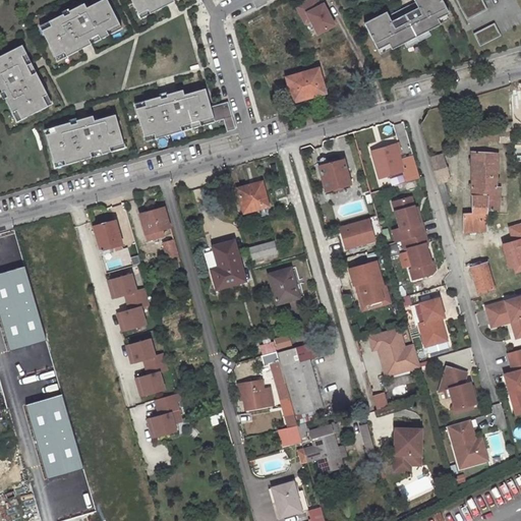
[(83,5),(68,12),(70,14),(63,18),(62,16),(48,22),(50,27),(41,33),(54,58),(63,53),(66,57),(90,45),(88,41),(97,36),(100,41),(108,36),(105,32),(118,24),(105,0),(103,0),(85,9),(83,5)]
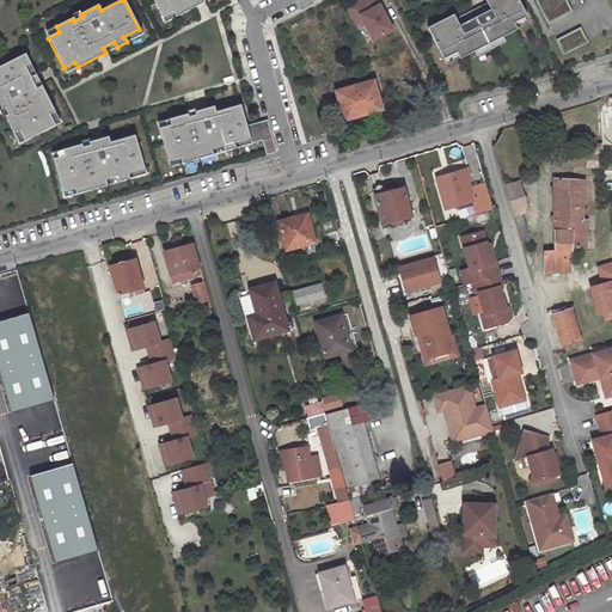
[(152,0),(161,18),(172,12),(175,17),(189,11),(203,2),(202,0),(152,0)]
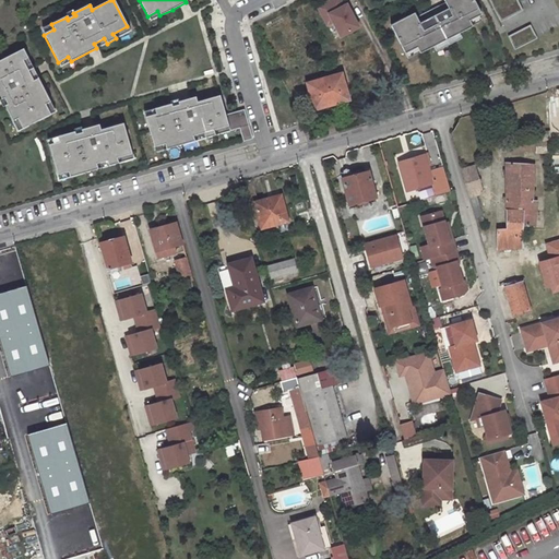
[(334,22),(342,36),(359,27),(348,4),(344,6),(341,0),(332,0),(319,7),(324,16),(330,14),(334,22)]
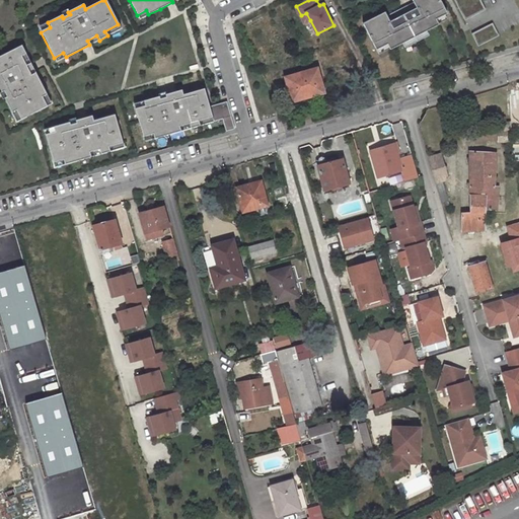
[(387,14),(366,26),(379,52),(390,47),(393,52),(442,26),(439,21),(450,15),(442,0),(415,0),(414,1),(417,5),(389,18),(387,14)]
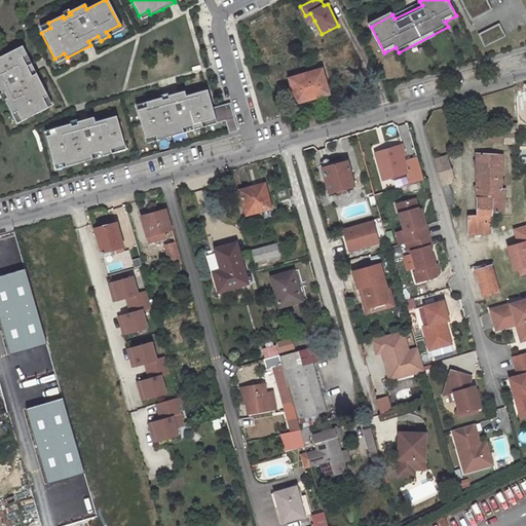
[(487,0),(460,0),(472,20),(492,8),(487,0)]
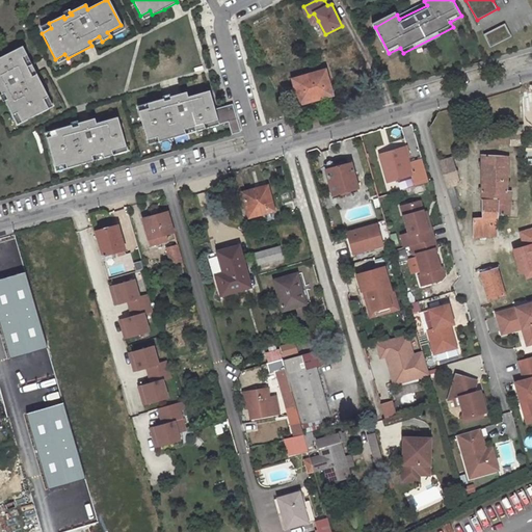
[(150,10),(140,16),(142,20),(152,15),(150,10)]
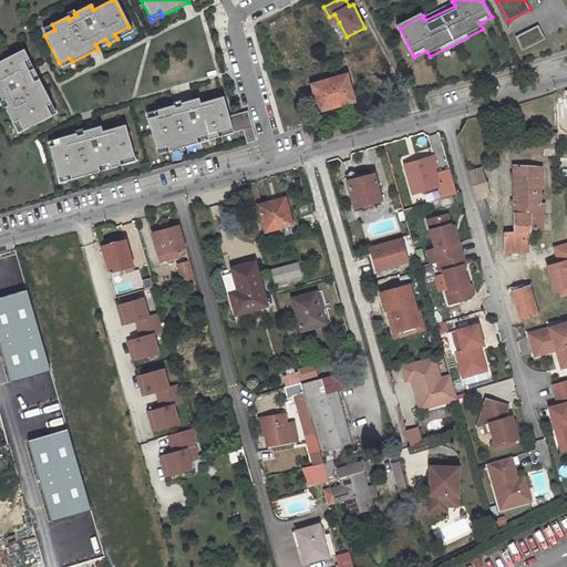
[(332,26),(339,22),(334,14),(329,17),(332,26)]
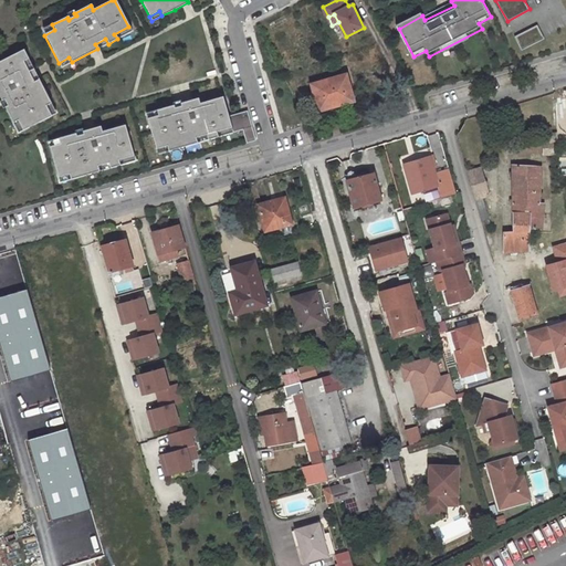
[(42,30),(44,35),(54,30),(52,24),(42,30)]
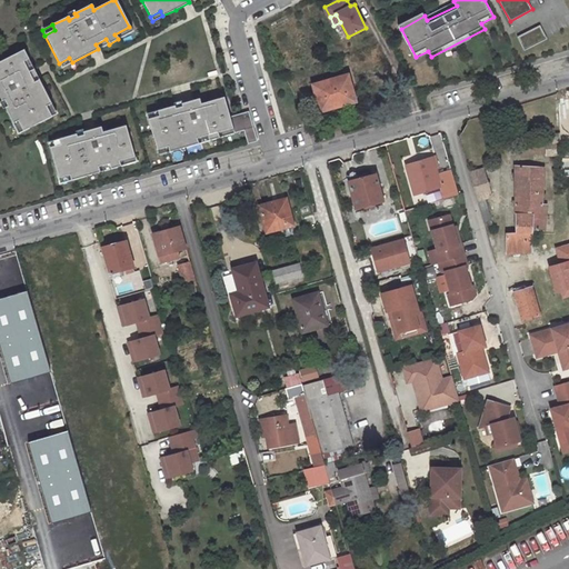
[(540,25),(518,37),(525,50),(547,39),(540,25)]
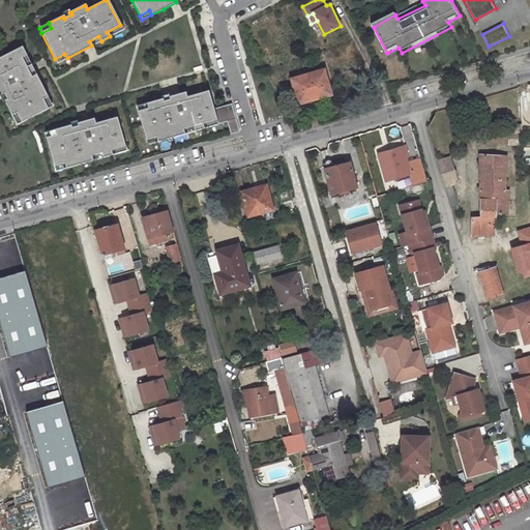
[(107,32),(110,36),(122,30),(120,25),(107,32)]
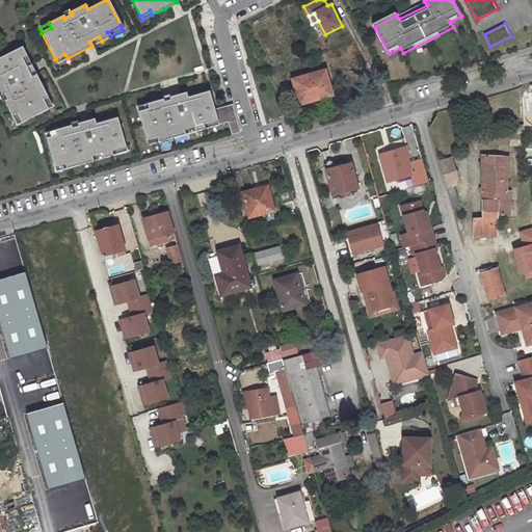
[(89,42),(91,46),(102,42),(99,36),(89,42)]
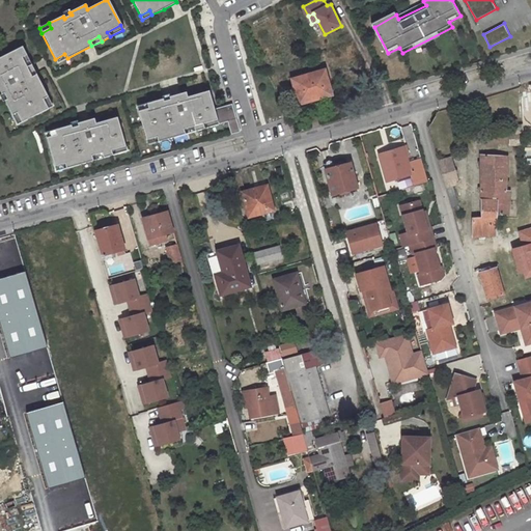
[(21,47),(0,57),(0,92),(1,94),(3,93),(7,101),(4,102),(11,115),(17,113),(22,122),(48,109),(43,100),(47,98),(35,75),(31,77),(21,58),(26,56),(21,47)]
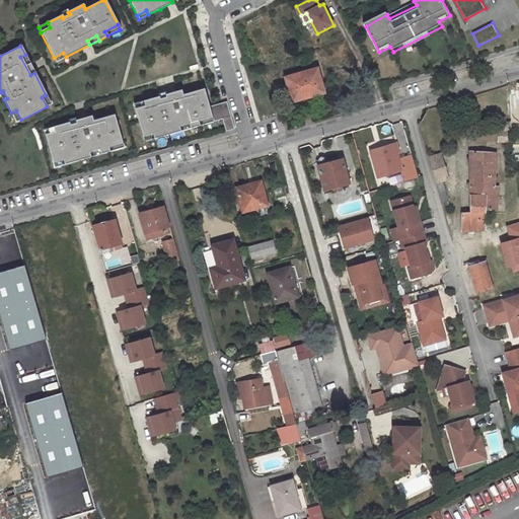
[(63,53),(54,58),(56,62),(66,57),(63,53)]
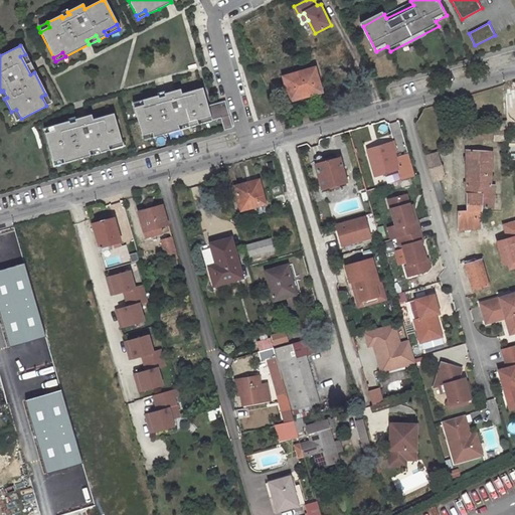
[(25,54),(20,56),(30,74),(34,72),(25,54)]
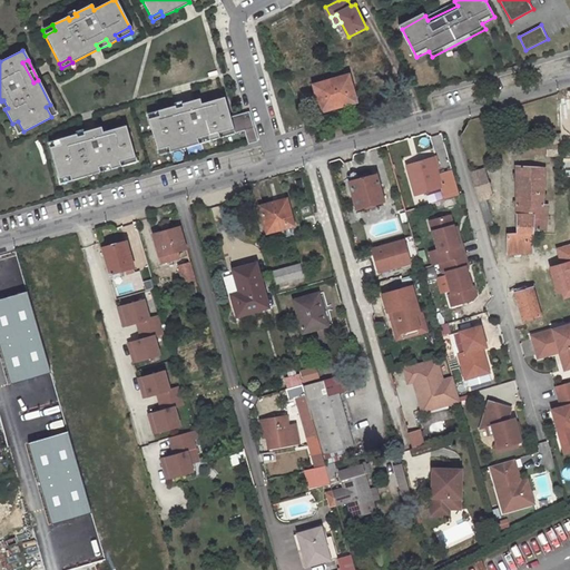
[(313,86),(321,112),(356,102),(349,76),(313,86)]
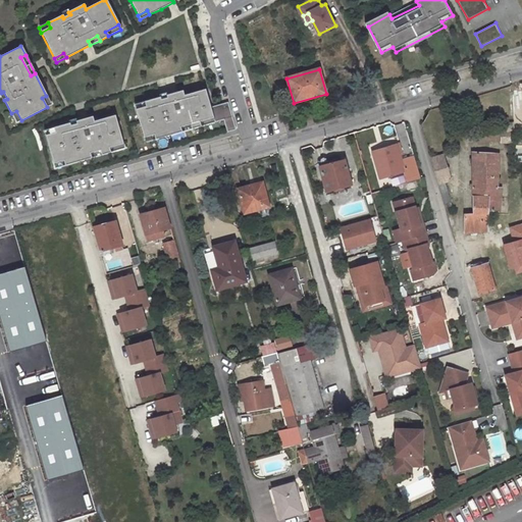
[(167,97),(160,99),(159,97),(145,101),(146,106),(136,109),(144,137),(153,134),(155,139),(181,131),(179,126),(190,123),(192,128),(200,125),(199,120),(213,116),(214,121),(223,119),(227,132),(236,129),(227,102),(210,107),(205,89),(184,95),(183,90),(166,95),(167,97)]
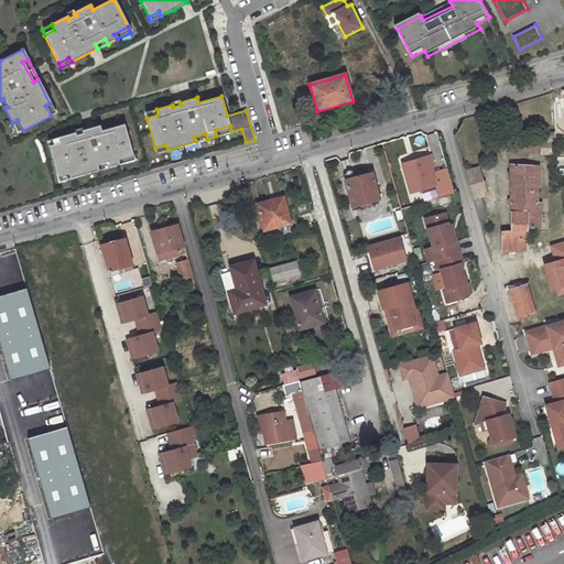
[(50,104),(45,106),(51,116),(55,114),(50,104)]
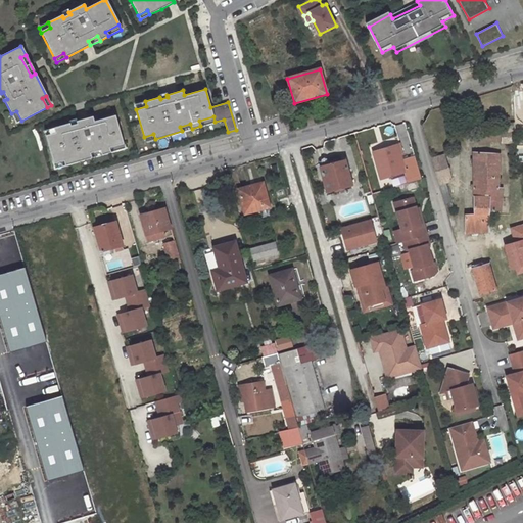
[(11,113),(16,124),(21,121),(16,111),(11,113)]
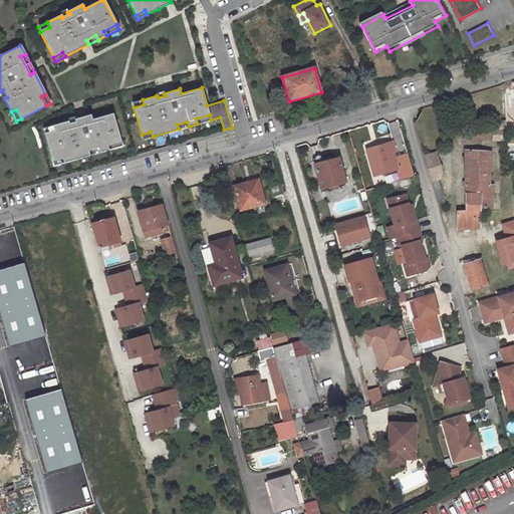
[(75,122),(68,124),(68,122),(53,126),(54,132),(44,135),(52,162),(62,159),(63,164),(89,156),(88,151),(98,148),(99,153),(108,151),(106,146),(120,142),(112,114),(92,120),(90,115),(75,120),(75,122)]
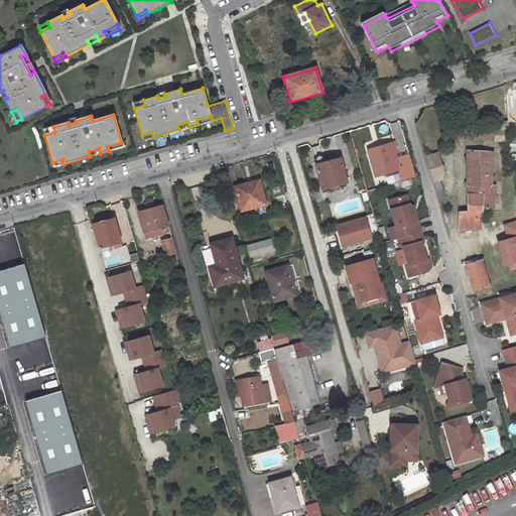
[(211,115),(197,119),(198,124),(212,120),(211,115)]
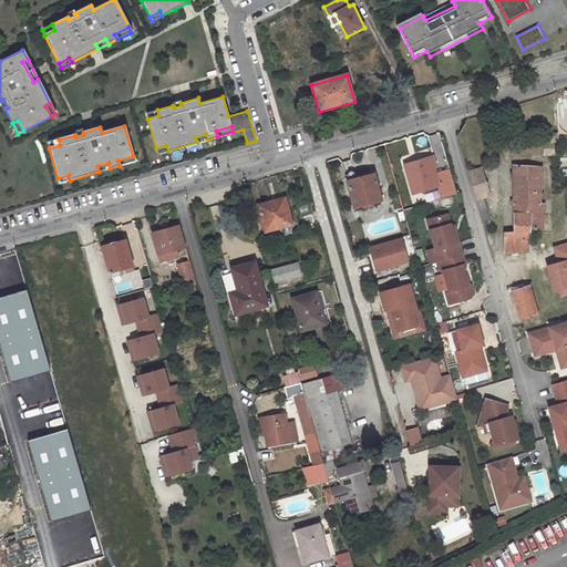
[(117,161),(120,166),(135,162),(133,156),(117,161)]
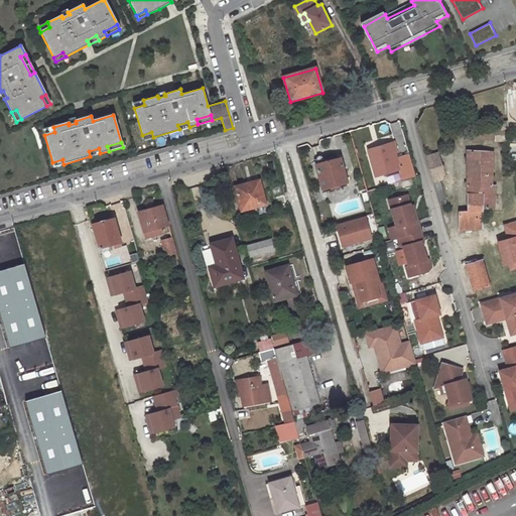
[(376,173),(399,167),(402,179),(413,176),(407,153),(396,155),(392,142),(369,147),(376,173)]
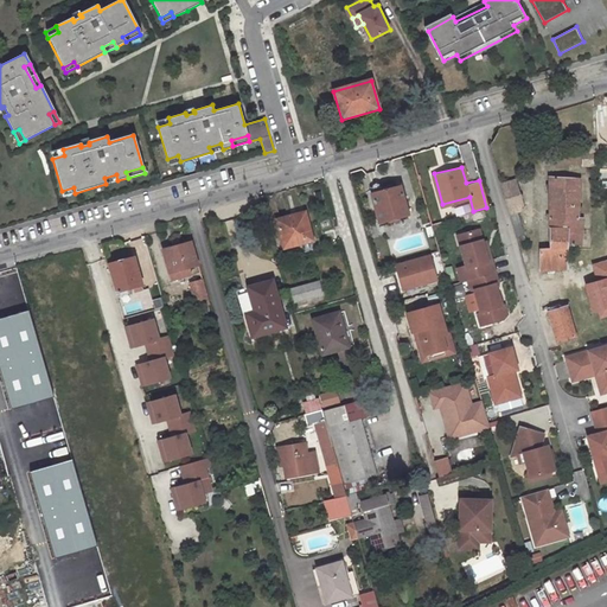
[(549,177),(549,247),(540,247),(541,272),(568,268),(568,243),(582,243),(582,217),(579,217),(579,177),(549,177)]
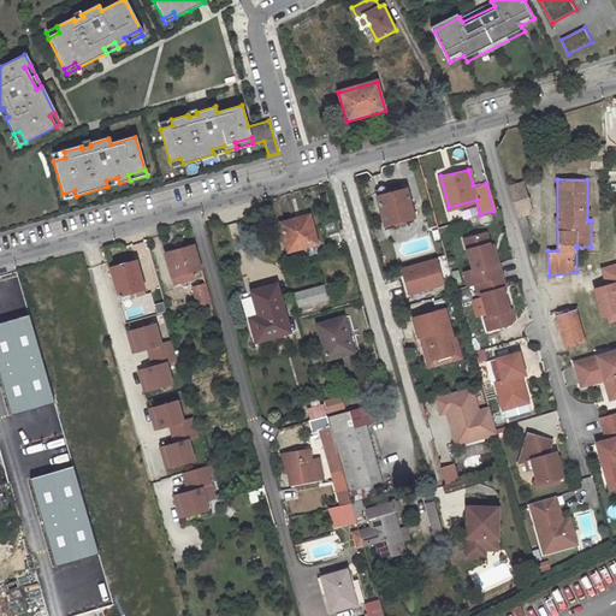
[(531,212),(523,182),(508,185),(516,215),(531,212)]
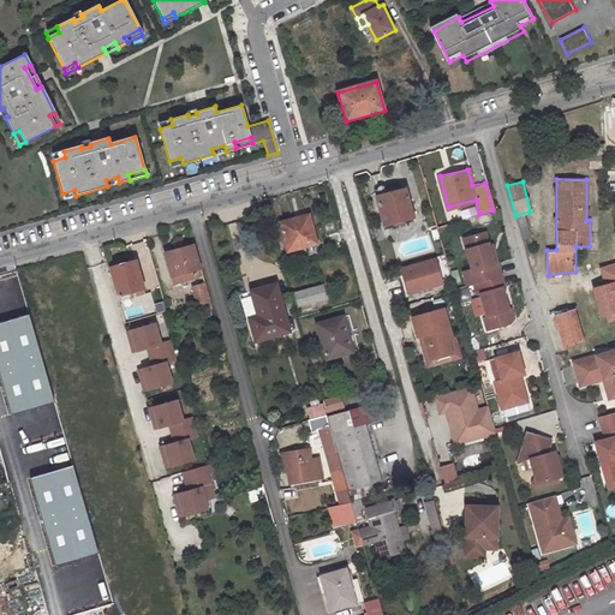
[(413,218),(405,189),(375,196),(383,225),(413,218)]
